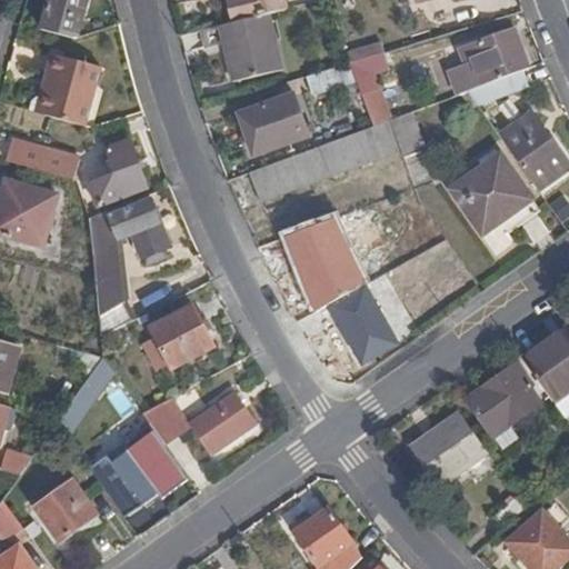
[(52,0),(43,30),(81,38),(90,0),(52,0)]
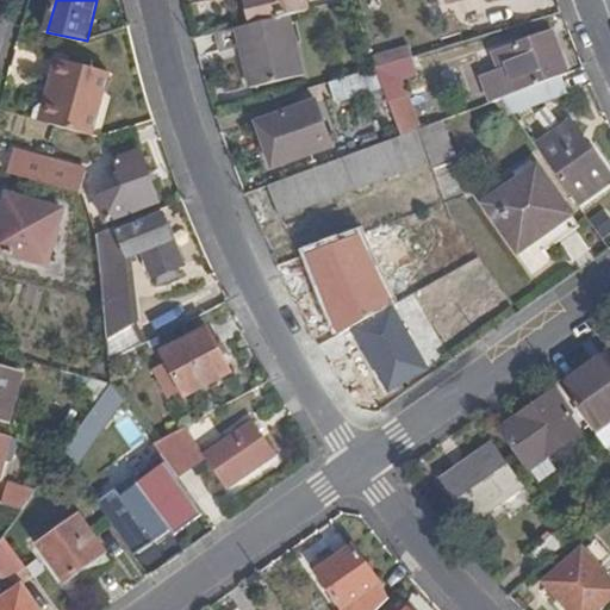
[(247,0),(255,25),(290,17),(311,12),(306,0),(247,0)]
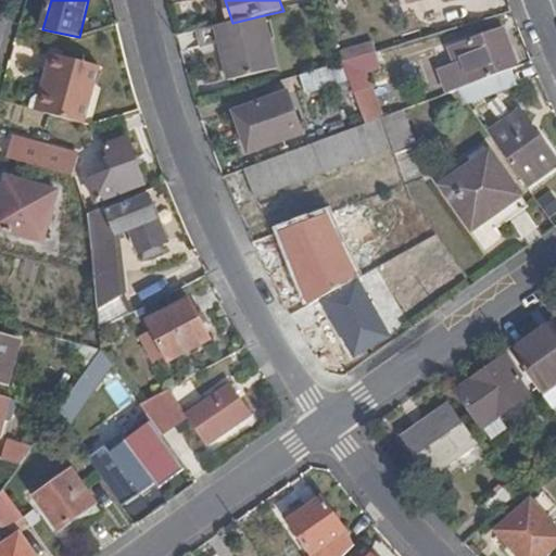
[(232,23),(199,30),(202,48),(222,43),(230,80),(279,70),(264,15),(232,23)]
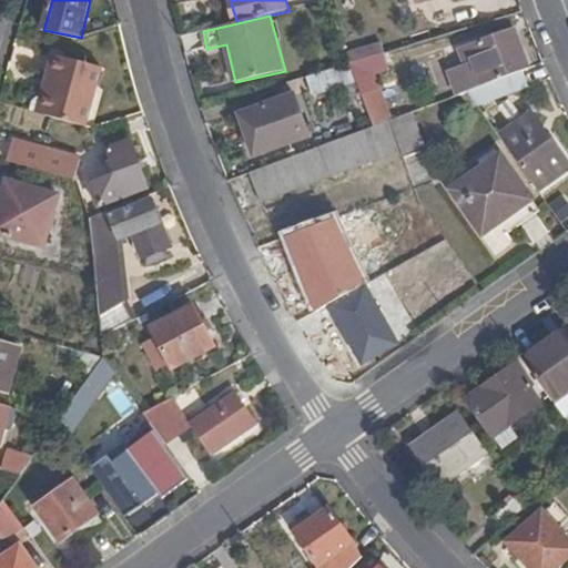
[(523,72),(530,69),(515,30),(462,51),(467,67),(450,73),(458,95),(468,92),(523,72)]
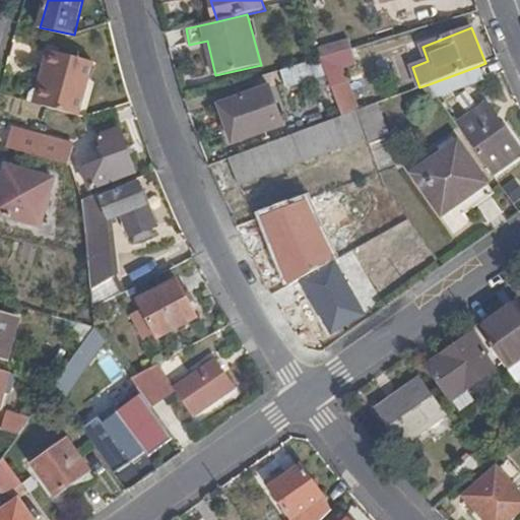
[(322,59),(328,74),(332,86),(347,80),(343,70),(356,65),(352,50),(322,59)]
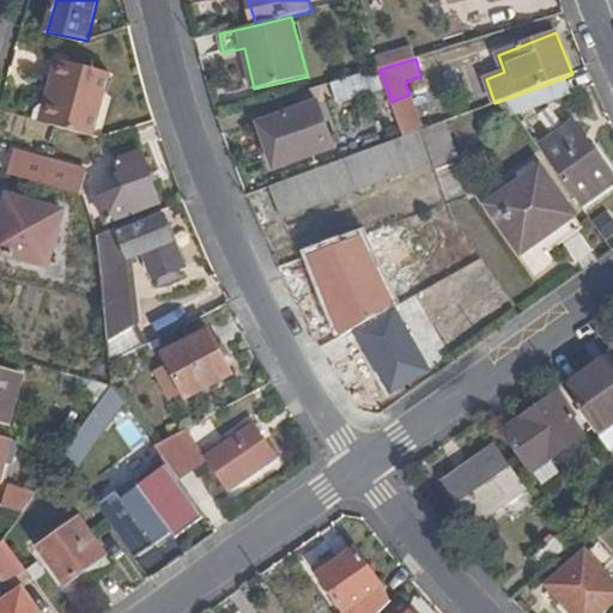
[(59,60),(42,123),(96,138),(111,74),(59,60)]
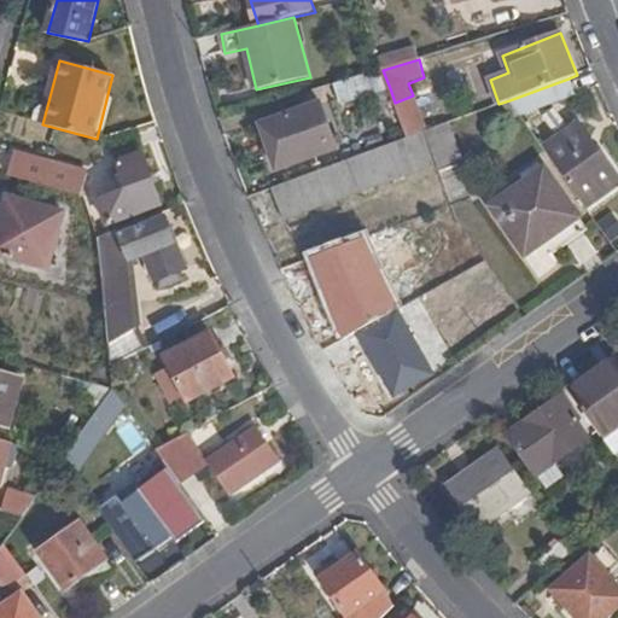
[(383,70),(336,85),(343,104),(390,88),(383,70)]
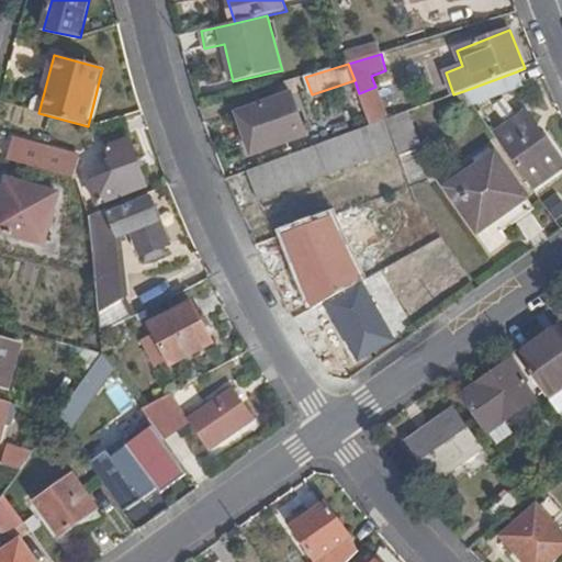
[(524,86),(517,71),(463,91),(475,107),(524,86)]
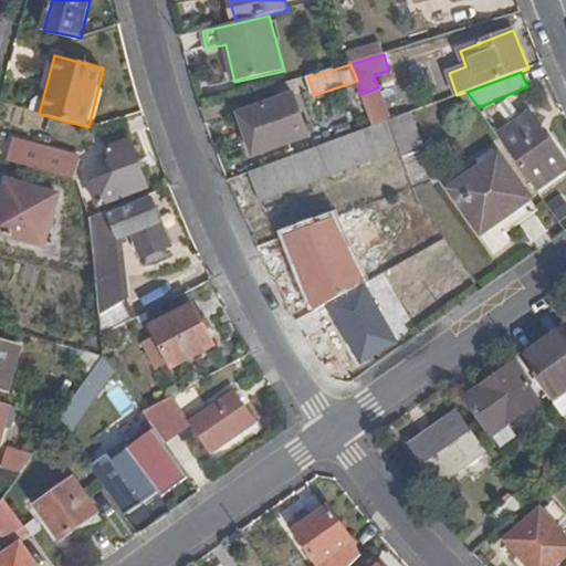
[(311,136),(295,95),(240,116),(257,157),(311,136)]
